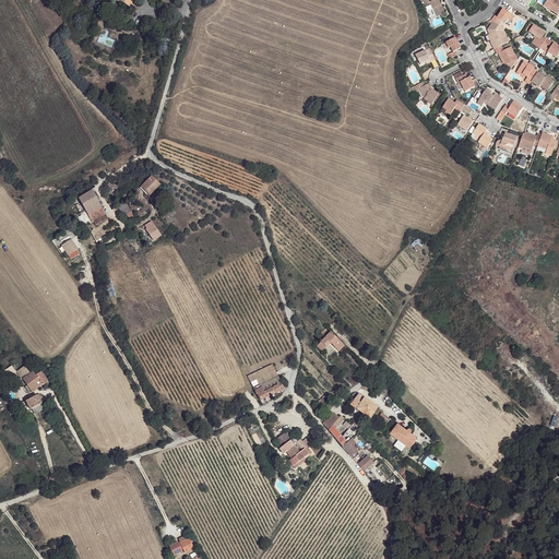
[(423,0),(427,10),(432,7),(433,9),(435,9),(437,15),(445,11),(442,4),(440,6),(440,3),(441,3),(439,0),(423,0)]
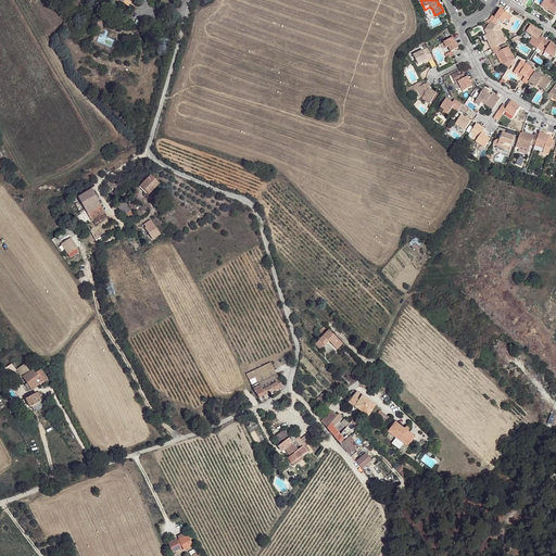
[(555,1),(553,0),(544,0),(542,4),(548,8),(547,10),(554,14),(555,11),(555,1)]
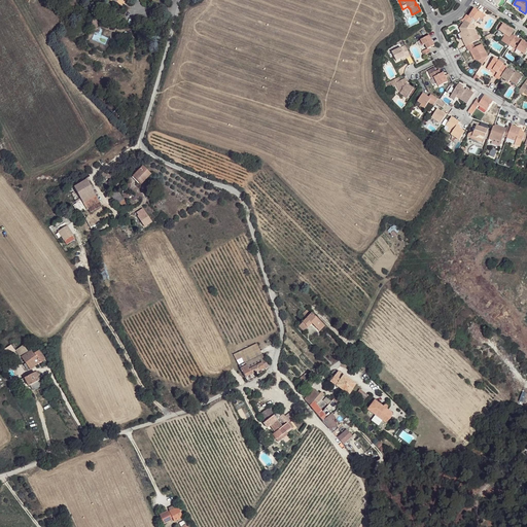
[(466,14),(463,19),(471,25),(475,20),(477,22),(480,19),(482,20),(485,15),(475,8),(469,16),(466,14)]
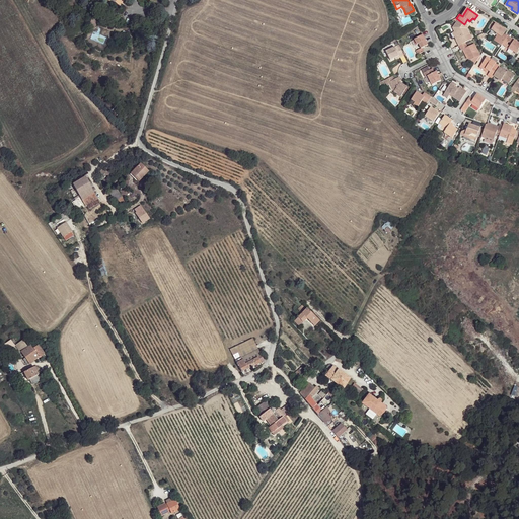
[(94,30),(97,22),(97,21),(98,19),(92,17),(88,28),(94,30)]
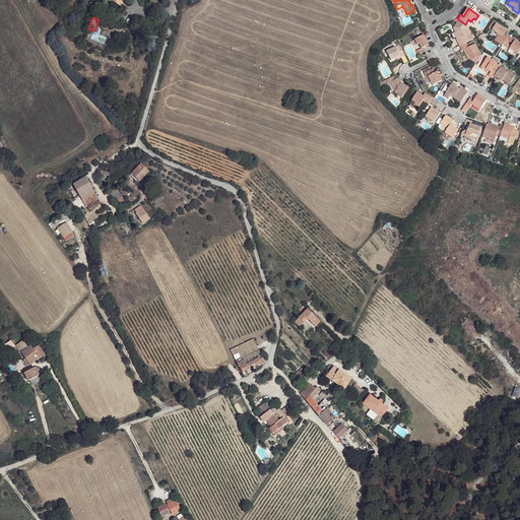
[(457,18),(454,20),(458,22),(454,28),(455,31),(458,37),(459,37),(460,39),(457,40),(460,46),(466,43),(473,39),(468,29),(469,27),(465,24),(457,18)]
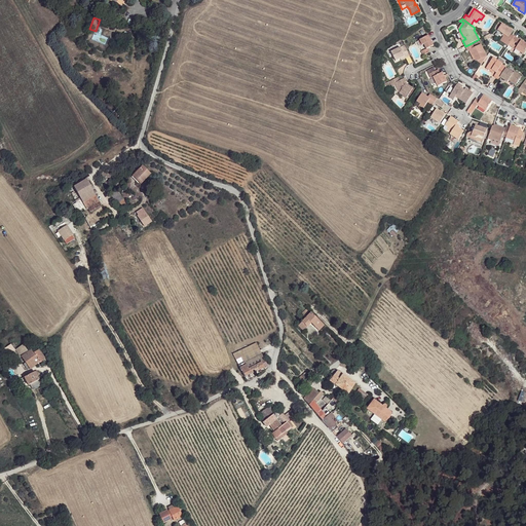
[(514,38),(515,36),(511,34),(513,32),(502,25),(498,31),(504,35),(500,41),(509,46),(509,45),(514,38)]
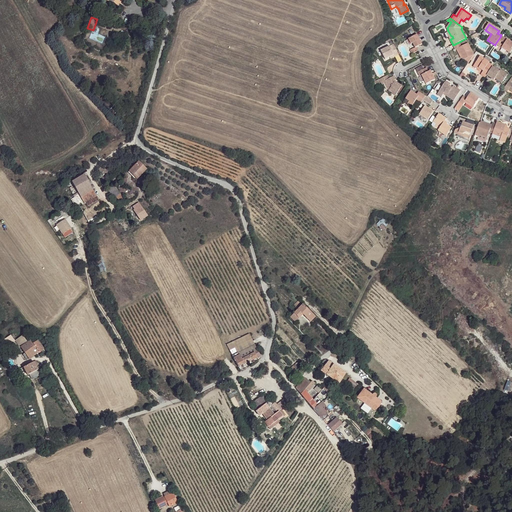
[(416,47),(422,45),(417,35),(409,39),(411,44),(413,43),(415,48),(410,50),(412,54),(418,51),(416,47)]
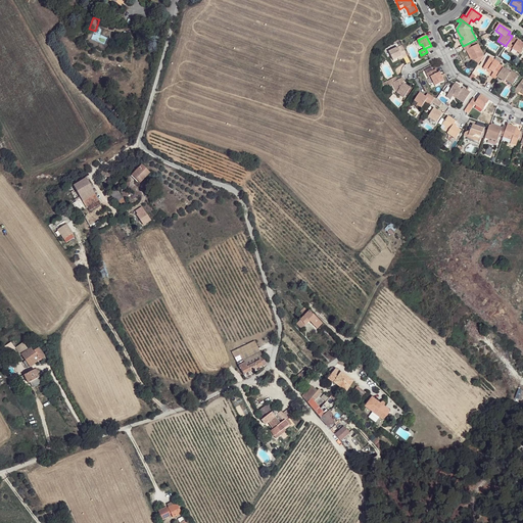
[(522,51),(522,43),(518,40),(515,45),(514,47),(513,49),(521,54),(522,51)]
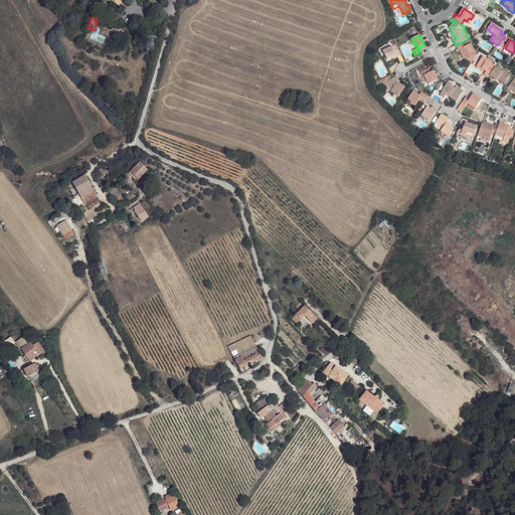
[(462,42),(456,45),(458,50),(459,49),(464,59),(465,58),(466,60),(471,63),(477,55),(471,43),(464,47),(462,42)]
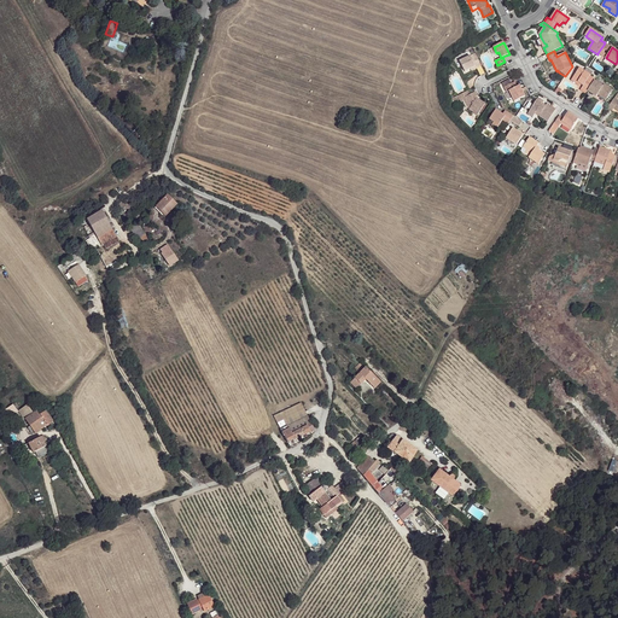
[(476,53),(460,62),(465,71),(471,69),(476,66),(477,69),(482,66),(476,53)]
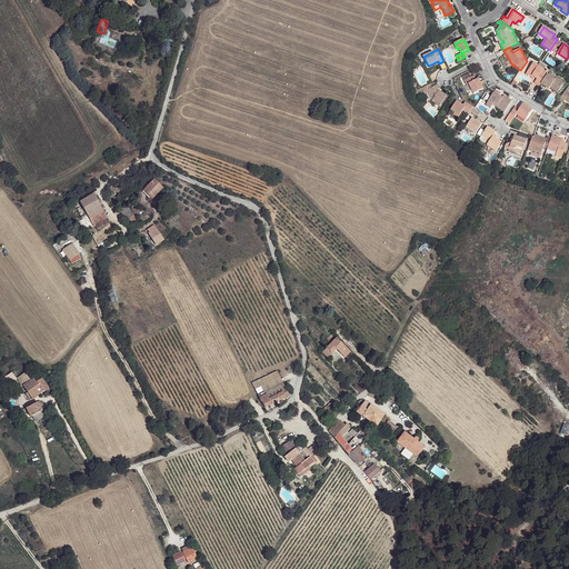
[(541,83),(547,75),(548,73),(542,70),(543,69),(538,66),(533,62),(527,72),(533,77),(537,79),(535,82),(540,86),(541,83)]
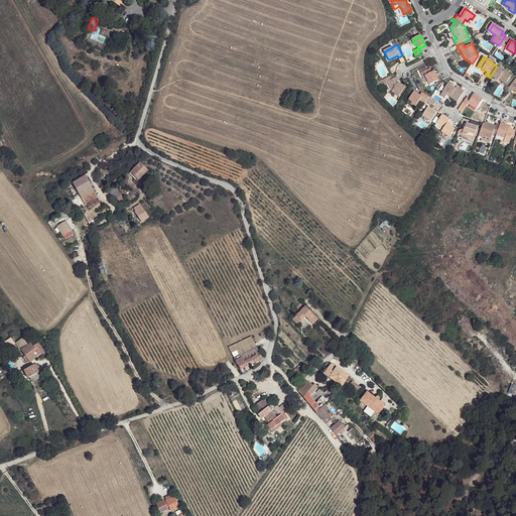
[(435,75),(434,72),(431,73),(429,69),(427,70),(425,67),(419,70),(423,77),(425,76),(429,85),(438,81),(436,77),(435,75)]
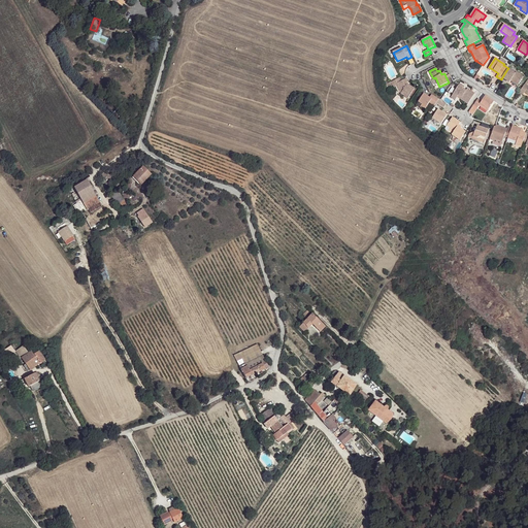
[(508,69),(507,69),(502,77),(509,83),(510,80),(512,79),(513,80),(512,81),(518,86),(523,76),(509,68),(508,69)]
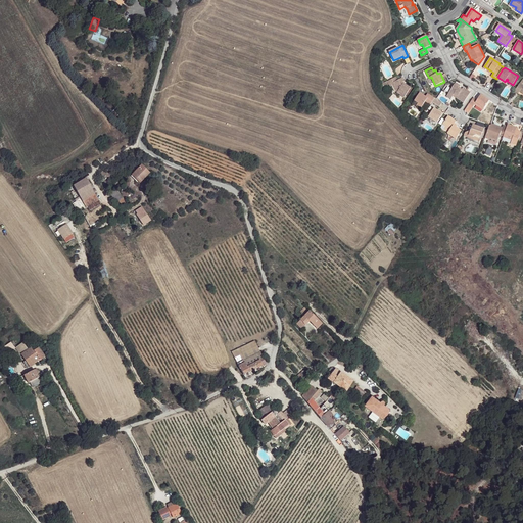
[(396,77),(384,83),(386,87),(389,85),(390,86),(393,85),(396,92),(397,92),(397,93),(405,98),(411,88),(403,84),(402,82),(405,82),(402,78),(398,80),(396,77)]
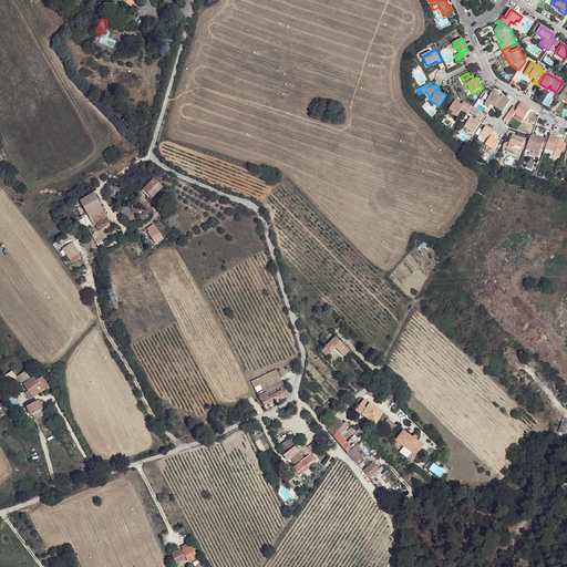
[(562,102),(563,100),(566,92),(566,85),(566,86),(557,100),(562,102)]
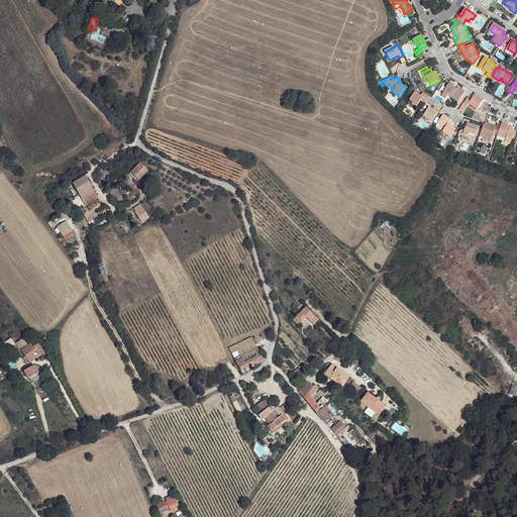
[(450,97),(458,102),(466,92),(462,90),(460,89),(457,87),(456,88),(456,89),(452,87),(453,86),(449,84),(443,93),(447,95),(448,94),(451,96),(450,97)]
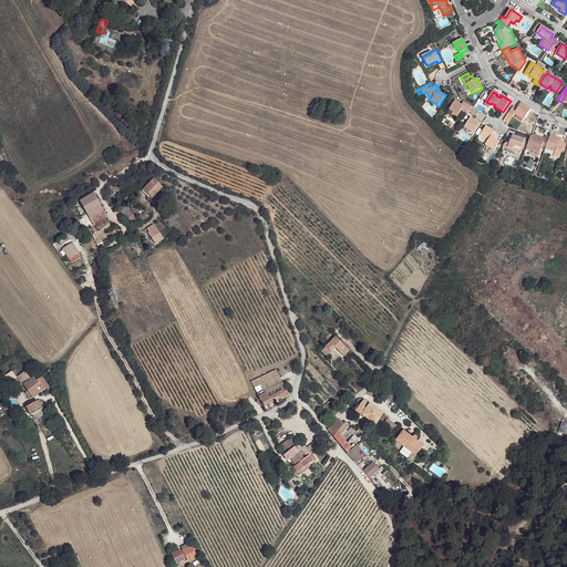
[(461,105),(455,101),(449,110),(453,112),(451,115),(456,119),(461,111),(466,114),(468,111),(471,106),(464,102),(461,105)]
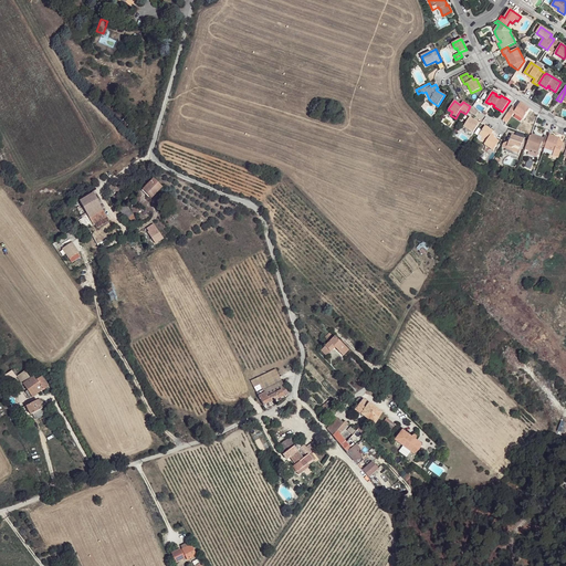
[(512,106),(509,113),(512,115),(513,113),(514,112),(524,117),(530,109),(520,103),(516,108),(512,106)]
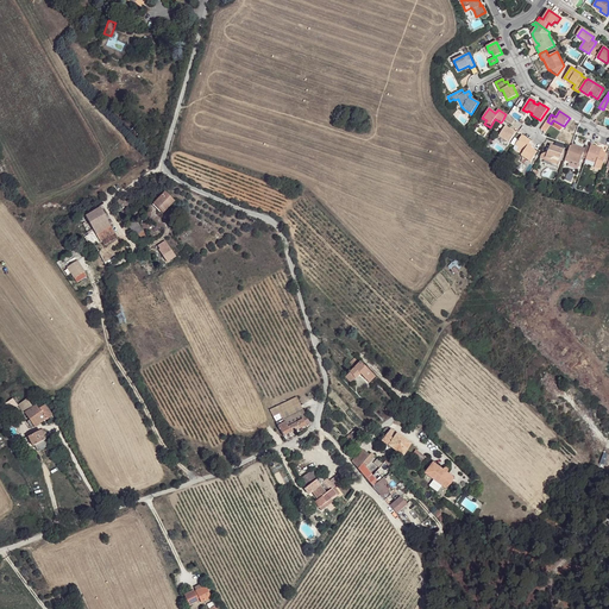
[(512,125),(515,120),(506,114),(503,119),(512,125)]
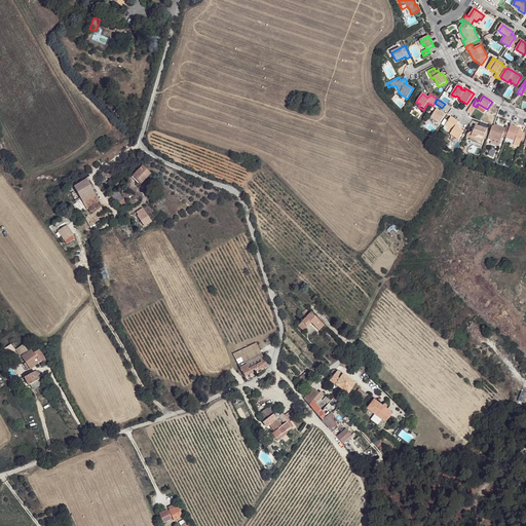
[(440,123),(445,115),(437,109),(430,117),(440,123)]
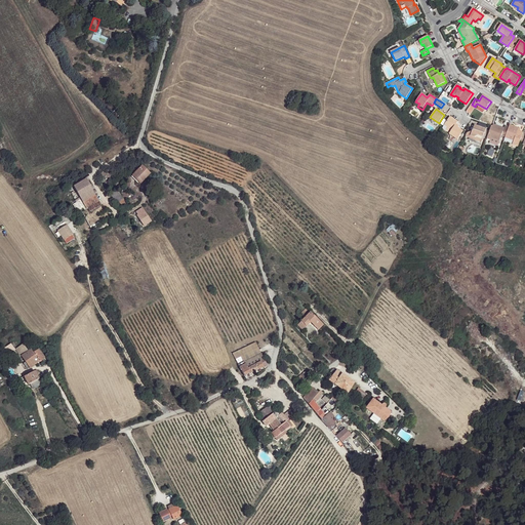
[(457,122),(450,117),(444,125),(448,127),(446,130),(450,133),(449,134),(457,139),(463,131),(455,126),(457,122)]
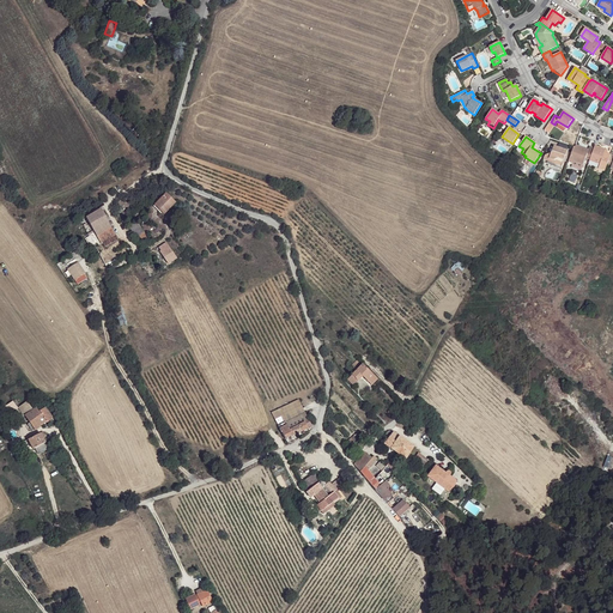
[(589,161),(594,149),(589,147),(589,150),(576,145),(575,147),(574,147),(570,159),(583,164),(586,158),(589,161)]
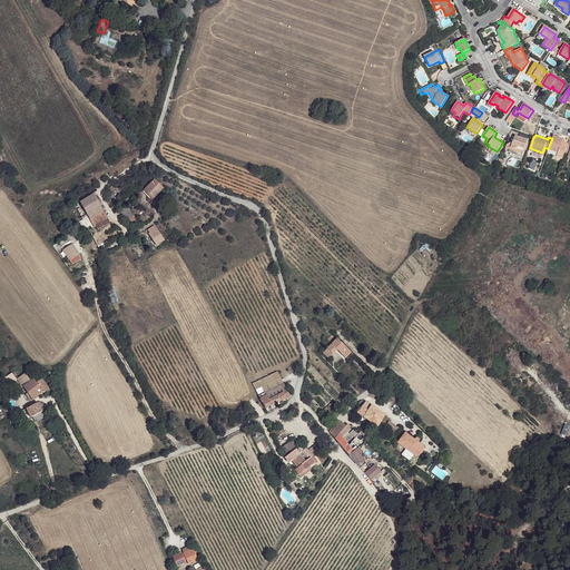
[(487,138),(482,136),(480,140),(488,146),(489,145),(484,141),(487,138)]
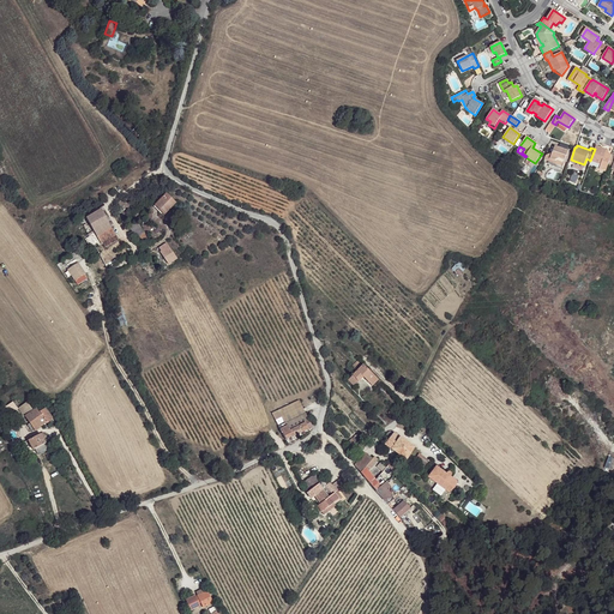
[(564,163),(569,151),(567,151),(559,148),(555,146),(553,154),(546,156),(545,160),(557,164),(558,162),(559,162),(564,163)]
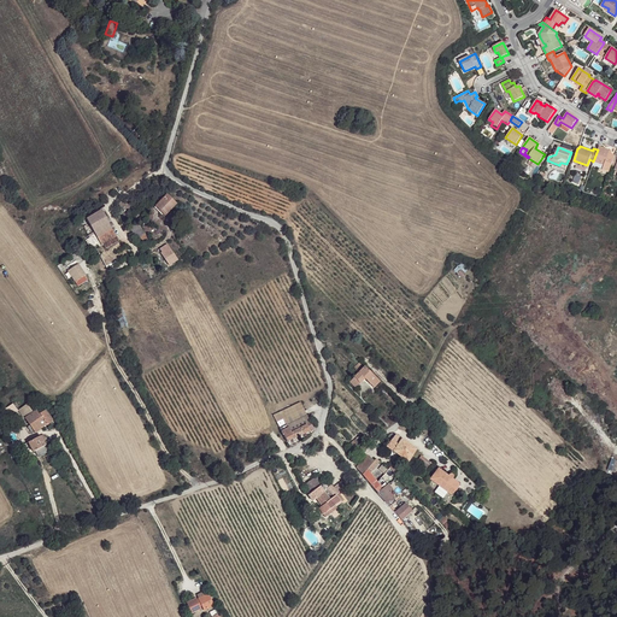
[(610,151),(599,147),(598,150),(593,162),(604,165),(603,170),(609,172),(610,169),(615,156),(609,153),(610,151)]
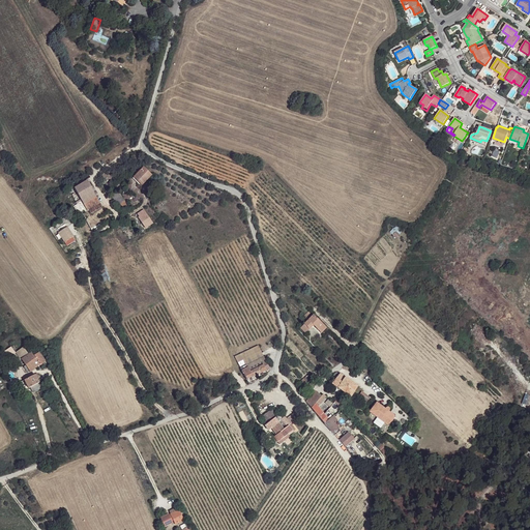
[(152,176),(143,168),(134,178),(142,186),(152,176)]
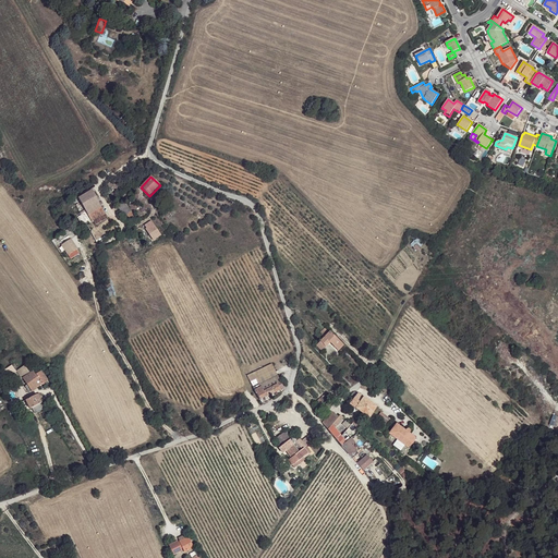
[(108,218),(92,190),(79,198),(85,210),(86,211),(92,221),(94,221),(96,226),(108,218)]
